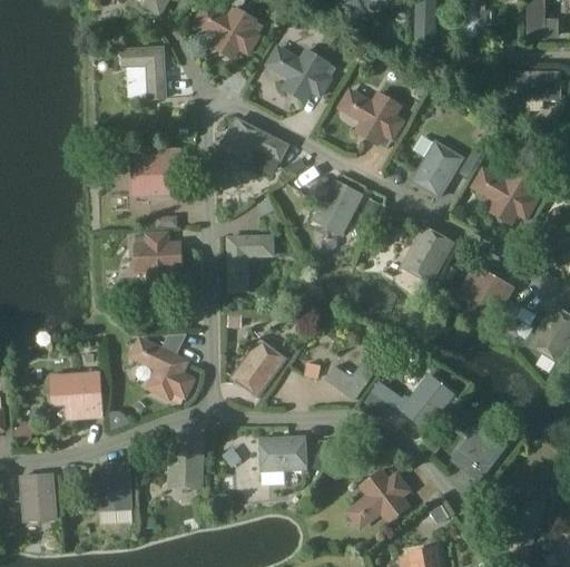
[(141,6),(160,16),(169,0),(138,0),(143,2),(141,6)]
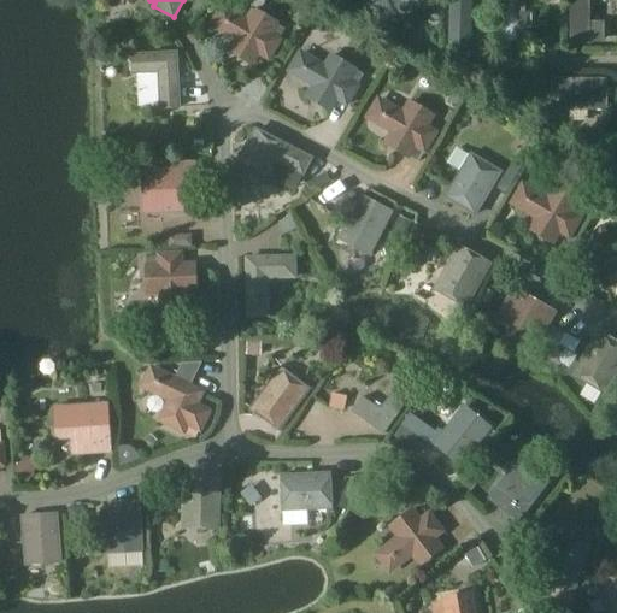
[(425,10),(424,0),(370,0),(370,9),(425,10)]
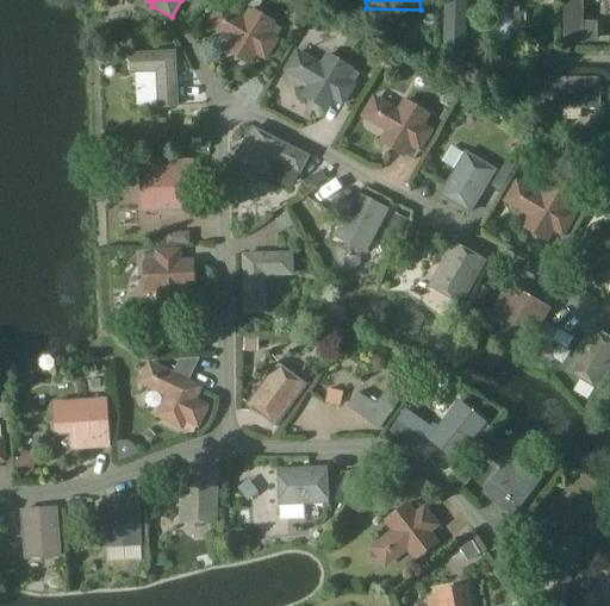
[(465,41),(465,0),(444,0),(443,41),(465,41)]
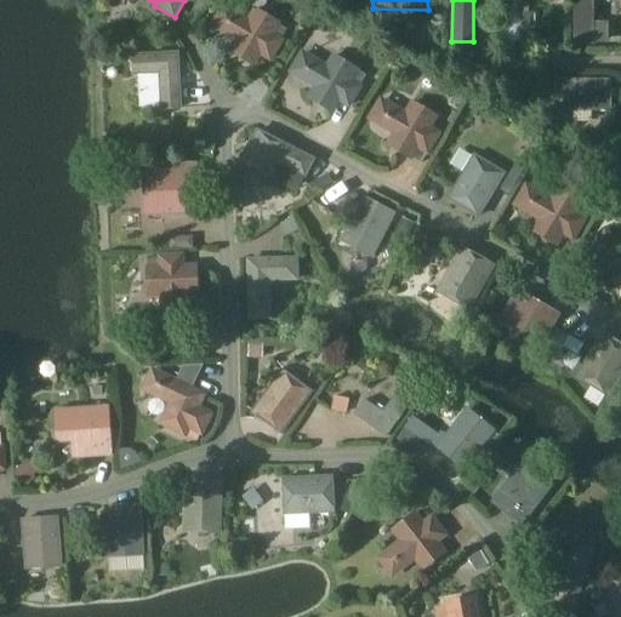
[(528,10),(528,0),(505,0),(506,39),(520,39),(520,10),(528,10)]
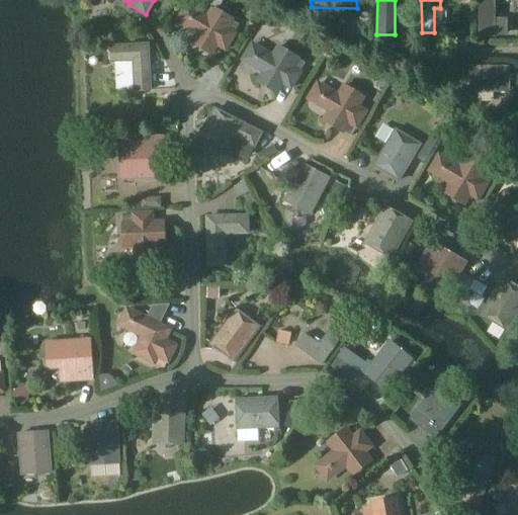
[(478,0),(479,35),(495,35),(495,0),(478,0)]
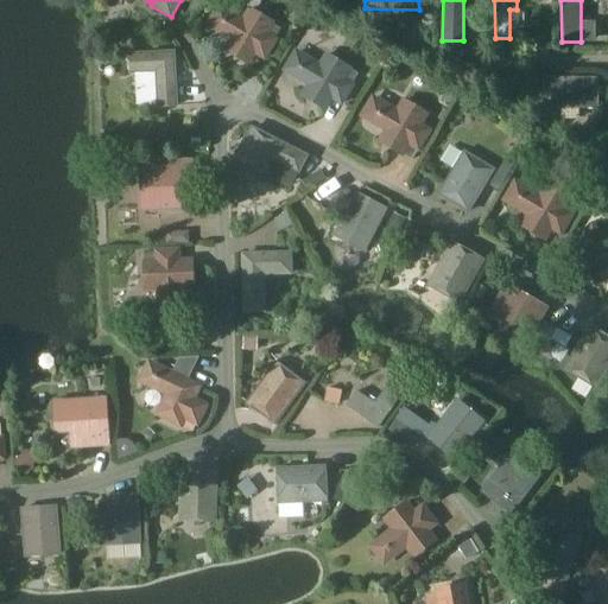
[(248,5),(242,16),(219,1),(206,23),(229,38),(223,48),(249,64),(255,53),(265,59),(278,37),(268,31),(274,20),(248,5)]
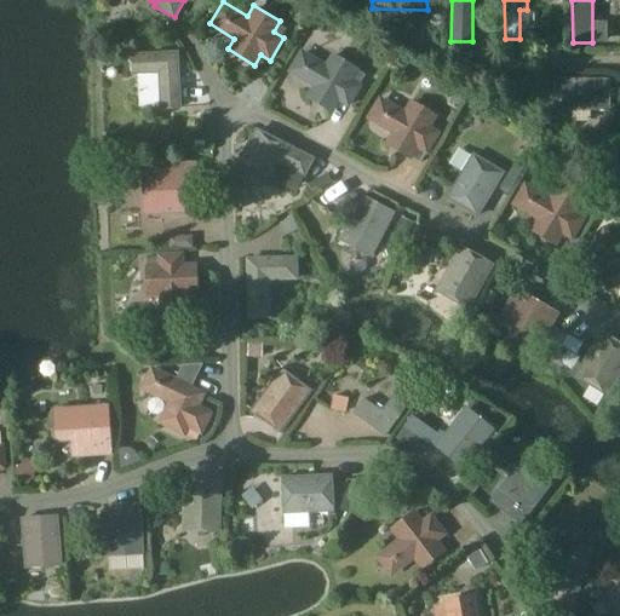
[(418,30),(418,15),(372,15),(372,29),(418,30)]
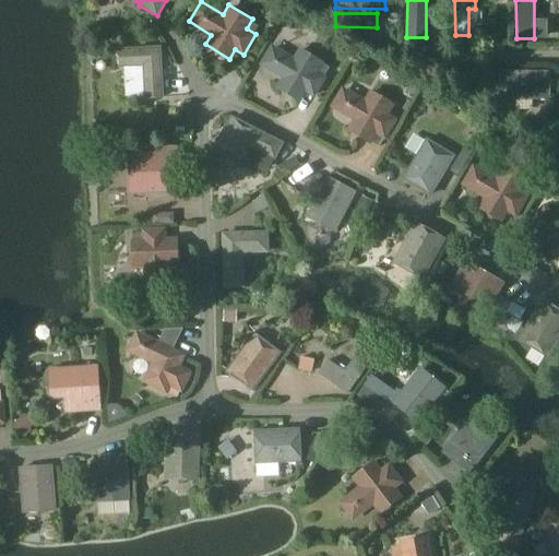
[(299,47),(294,56),(272,43),(259,64),(282,78),(275,87),(299,102),(306,91),(314,96),(326,77),(318,71),(323,61),(299,47)]
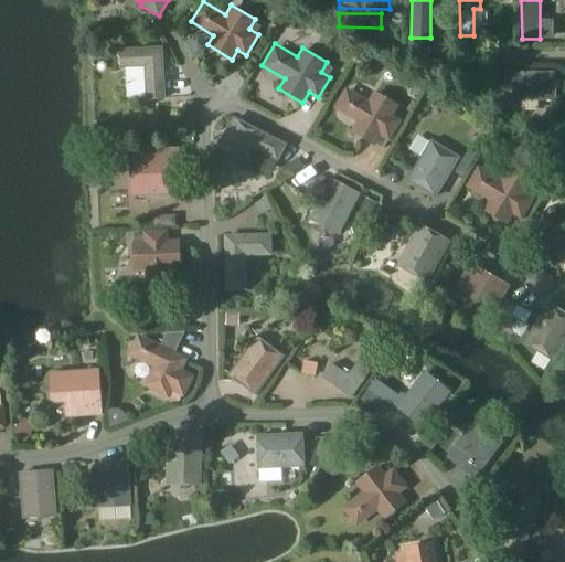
[(146,98),(164,97),(162,45),(118,48),(119,66),(144,65),(146,98)]
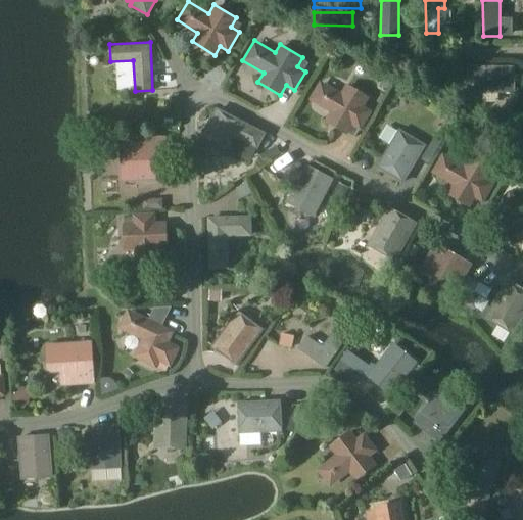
[(514,91),(514,64),(474,64),(474,91),(514,91)]
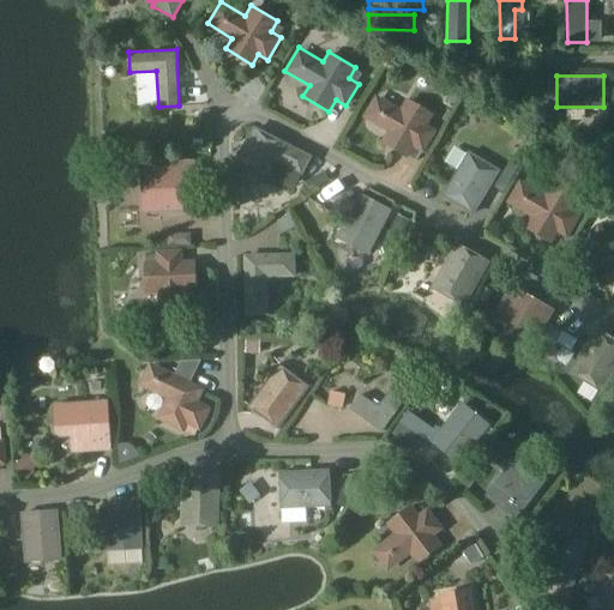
[(405,98),(401,107),(375,94),(363,116),(387,130),(380,142),(407,156),(413,146),(423,151),(435,130),(426,124),(432,113),(405,98)]
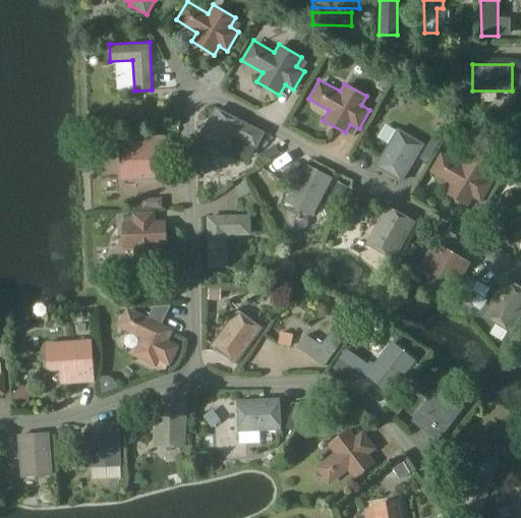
[(207,122),(199,134),(229,150),(235,136),(255,147),(264,131),(243,121),(214,107),(207,122)]
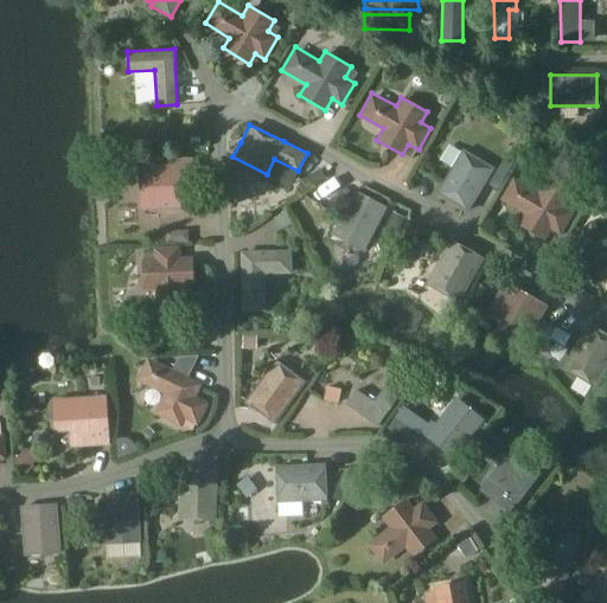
[(462,148),(436,192),(468,211),(494,167),(462,148)]
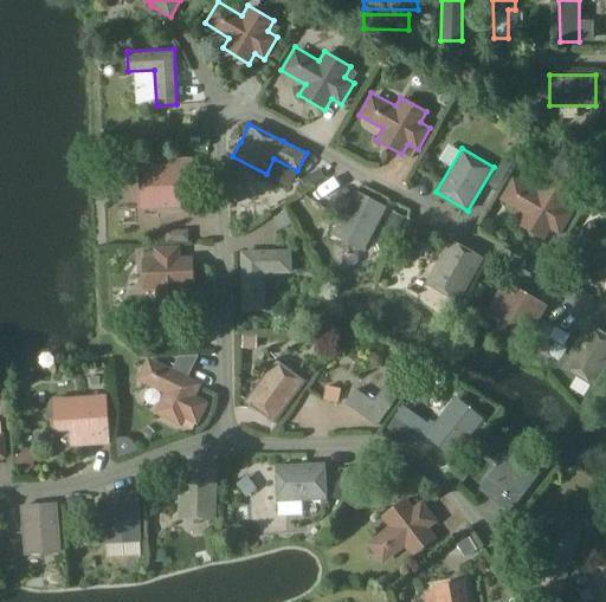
[(140,209),(194,207),(193,156),(153,157),(153,175),(140,175),(140,209)]
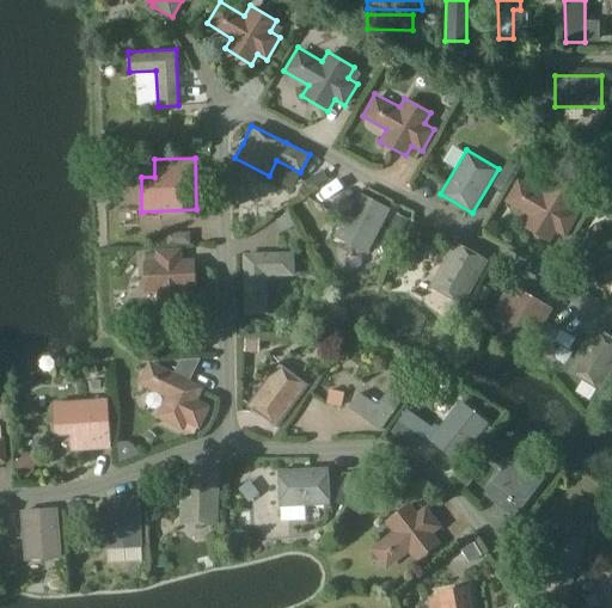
[(550,183),(544,194),(518,178),(505,201),(528,215),(522,225),(549,241),(556,231),(565,237),(579,214),(568,208),(575,197),(550,183)]
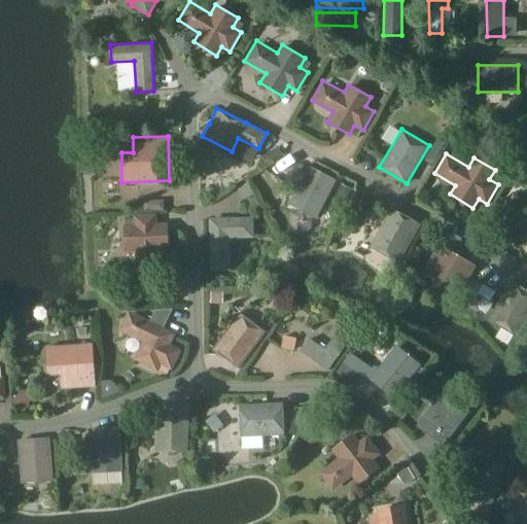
[(316,218),(336,179),(308,165),(288,204),(316,218)]
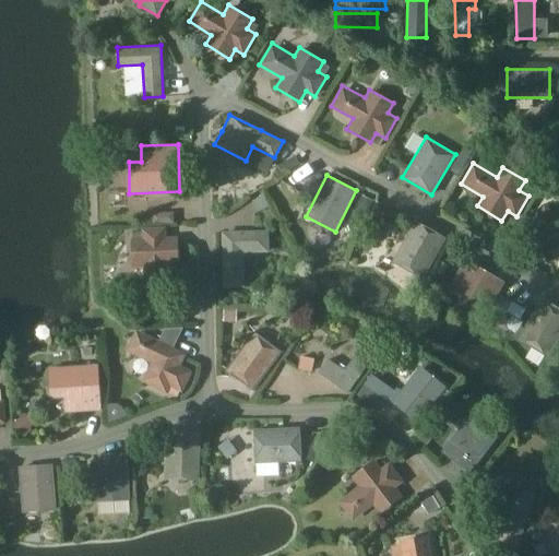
[(558,213),(544,204),(532,225),(555,238),(548,249),(558,255),(558,213)]
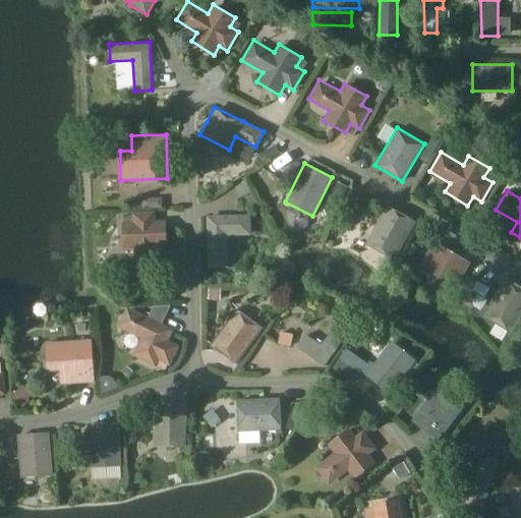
[(387,205),(365,244),(394,260),(415,221),(387,205)]
